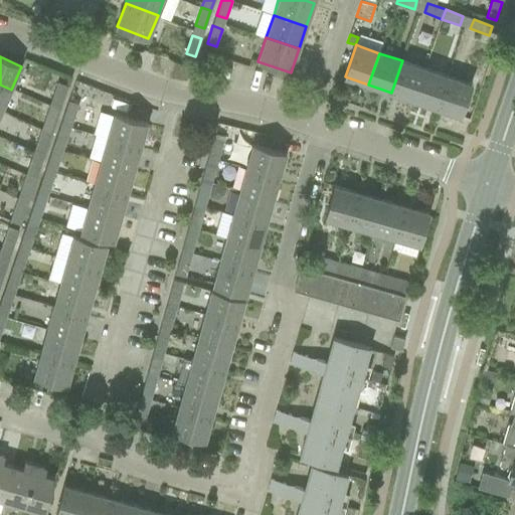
[(424,68),(402,60),(391,93),(413,101),(424,68)]
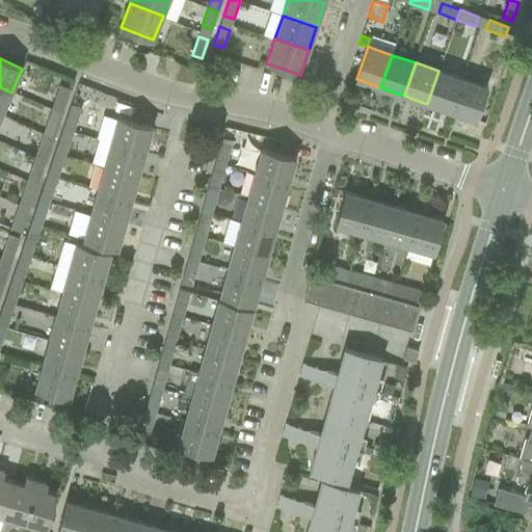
[(439,71),(427,104),(451,112),(462,79),(439,71)]
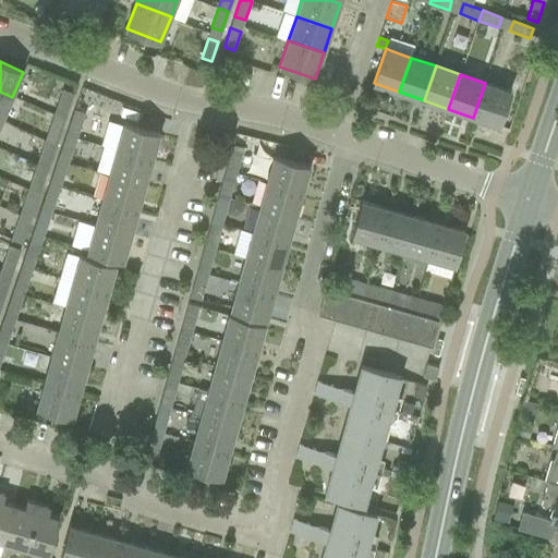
[(485,83),(473,118),(498,126),(510,92),(485,83)]
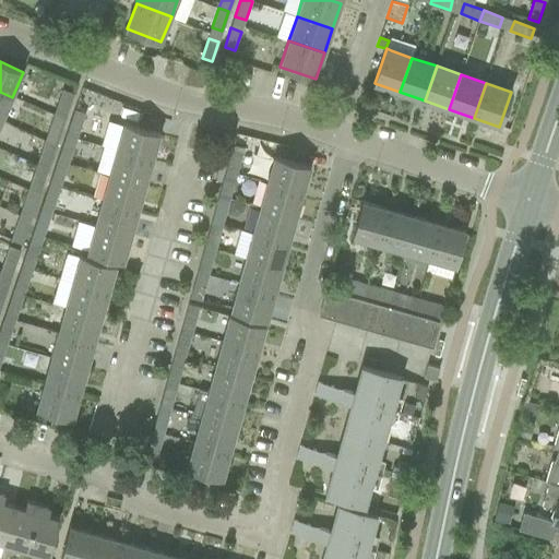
[(68,113),(74,92),(62,88),(56,109),(68,113)]
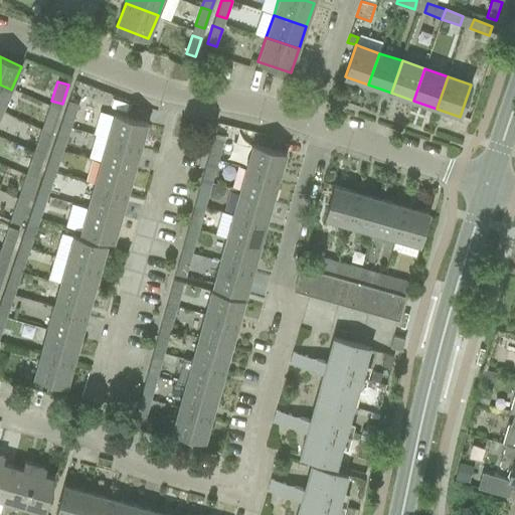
[(11,90),(0,84),(0,111),(1,112),(11,90)]
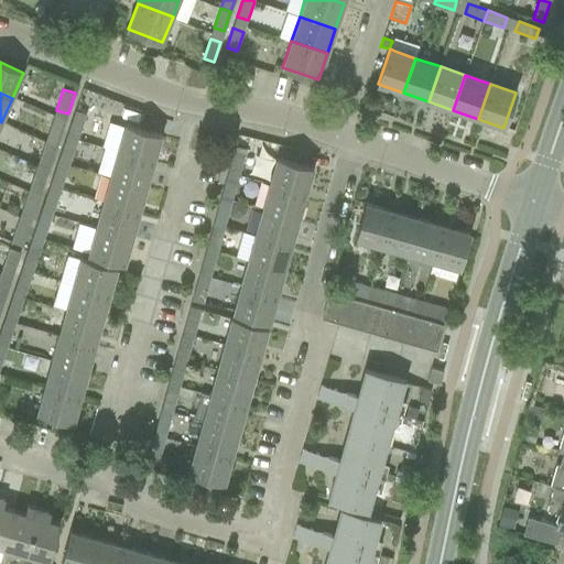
[(112,121),(105,148),(153,161),(161,134),(147,130),(151,118),(117,105),(112,121)]
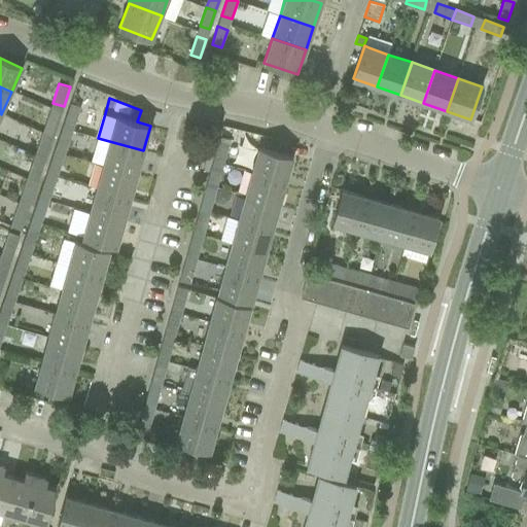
[(80,107),(70,103),(64,121),(74,125),(80,107)]
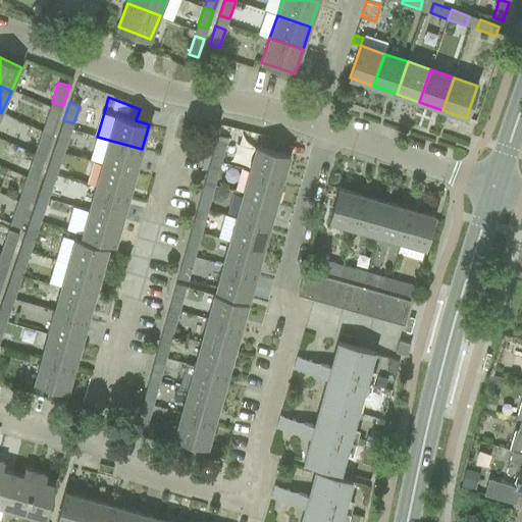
[(44,131),(53,134),(58,115),(50,112),(44,131)]
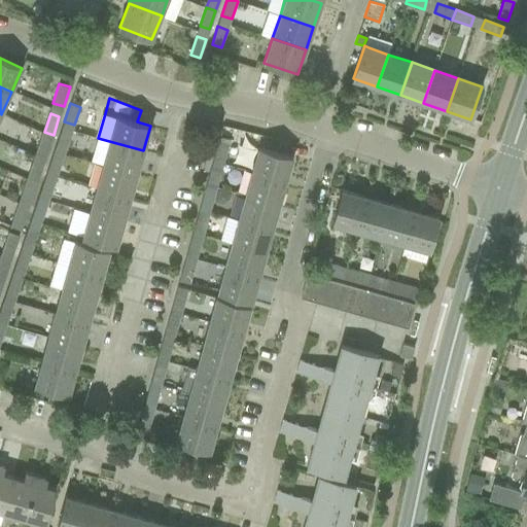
[(54,135),(44,132),(38,150),(47,153),(54,135)]
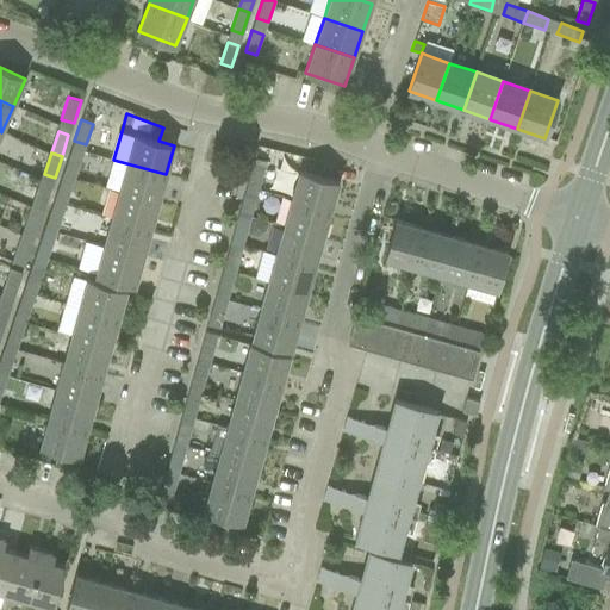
[(62,175),(74,179),(81,157),(69,154),(62,175)]
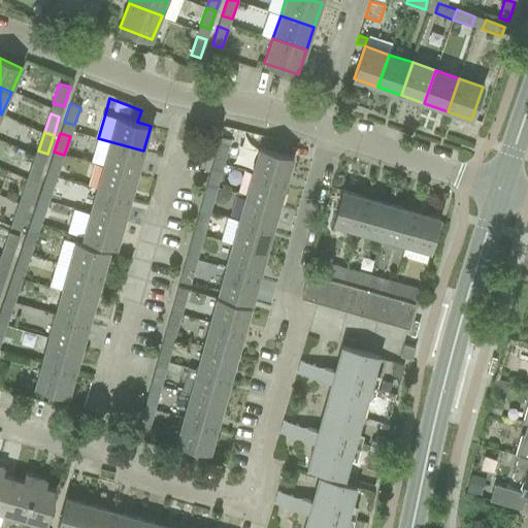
[(230,140),(221,137),(216,156),(225,159),(230,140)]
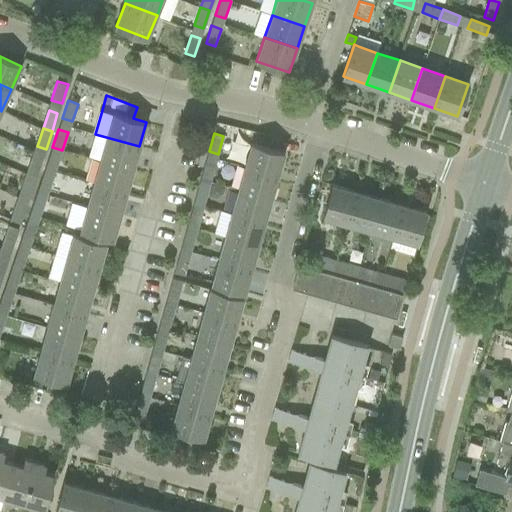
[(139,146),(95,134),(88,157),(100,160),(133,169),(139,146)]
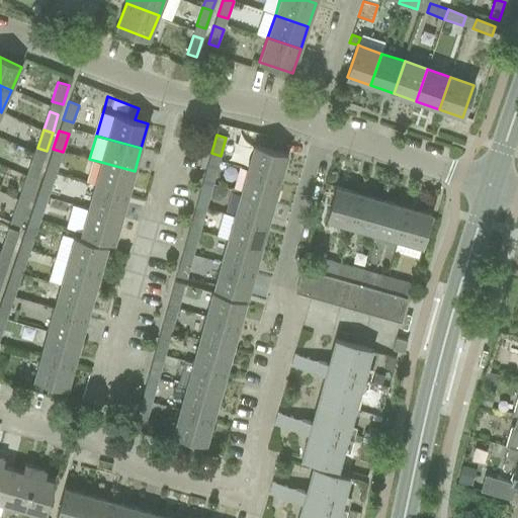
[(254,145),(248,169),(280,179),(287,154),(254,145)]
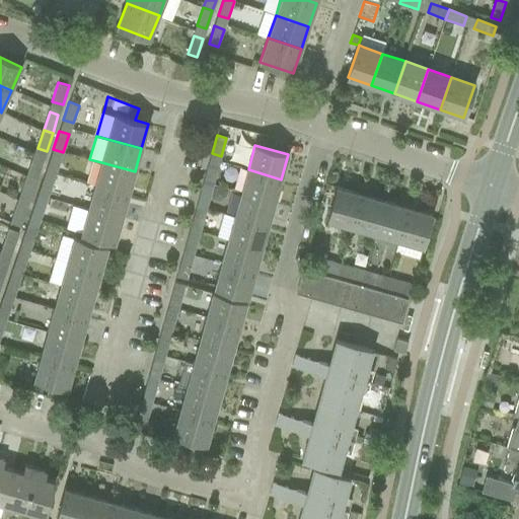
[(63,152),(53,149),(47,166),(57,169),(63,152)]
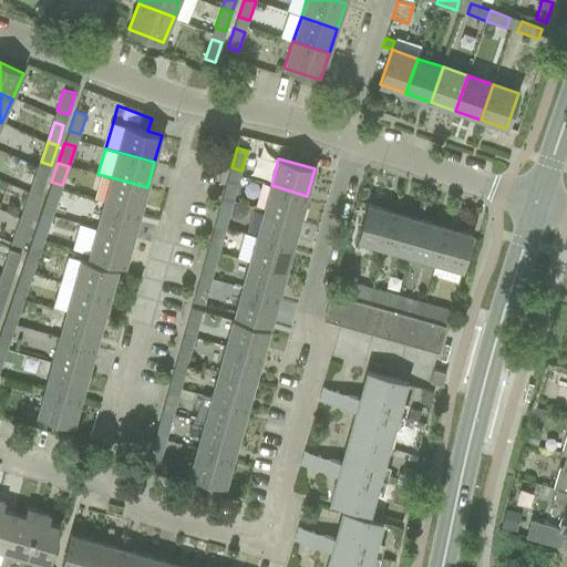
[(30,193),(40,196),(47,177),(37,173),(30,193)]
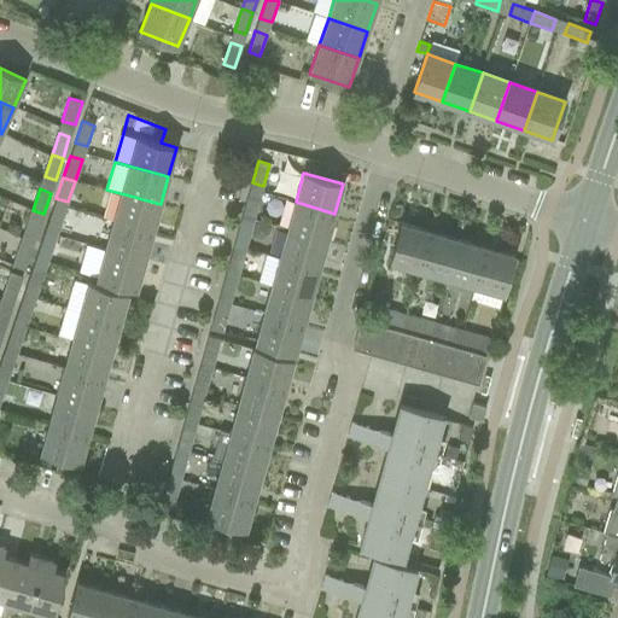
[(121,193),(114,221),(152,232),(161,204),(121,193)]
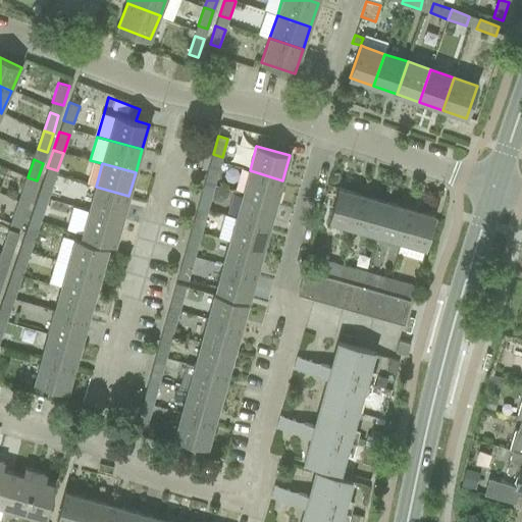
[(210,164),(205,183),(214,186),(219,167),(210,164)]
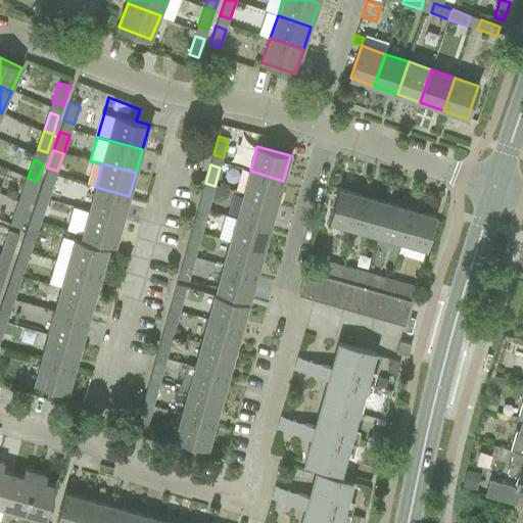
[(250,171),(243,194),(277,203),(283,181),(250,171)]
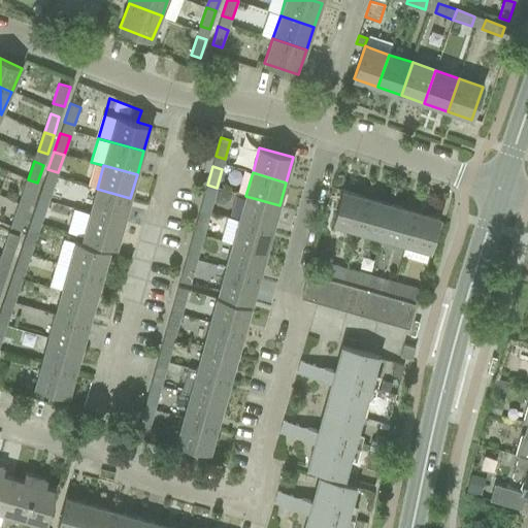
[(37,183),(28,179),(22,198),(31,201),(37,183)]
